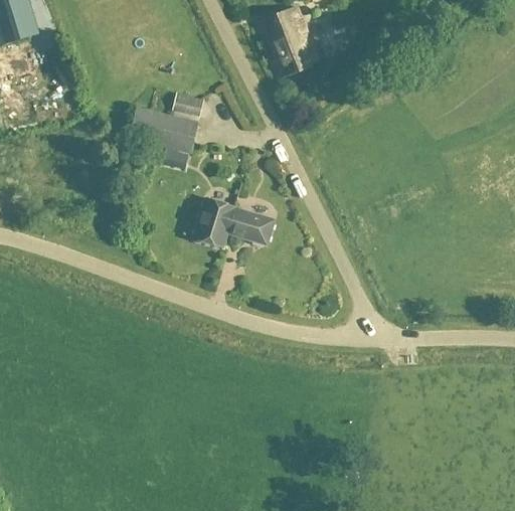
[(0,0),(0,37),(1,42),(36,31),(25,0),(0,0)]
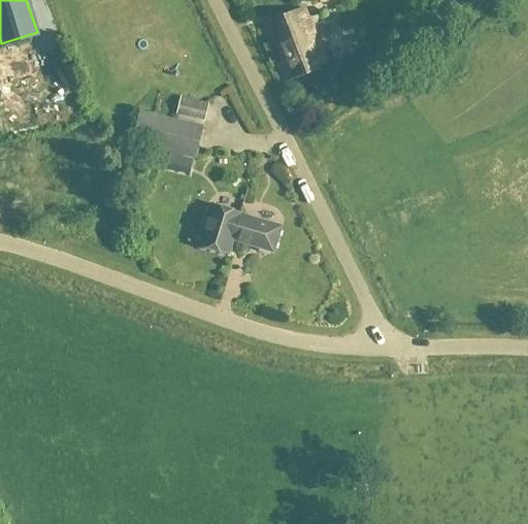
[(285,80),(326,65),(302,6),(262,22),(285,80)]
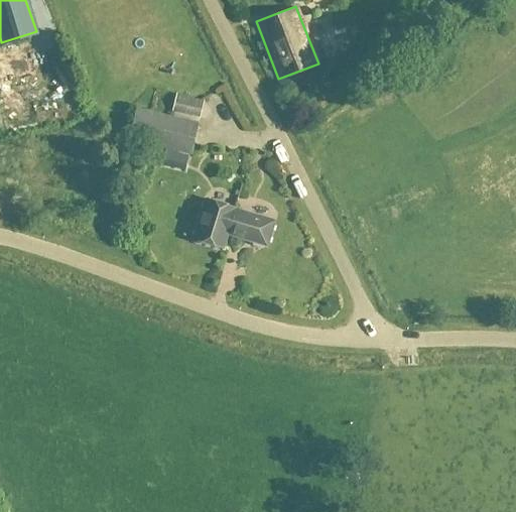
[(6,44),(0,45),(0,116),(1,120),(27,112),(6,44)]
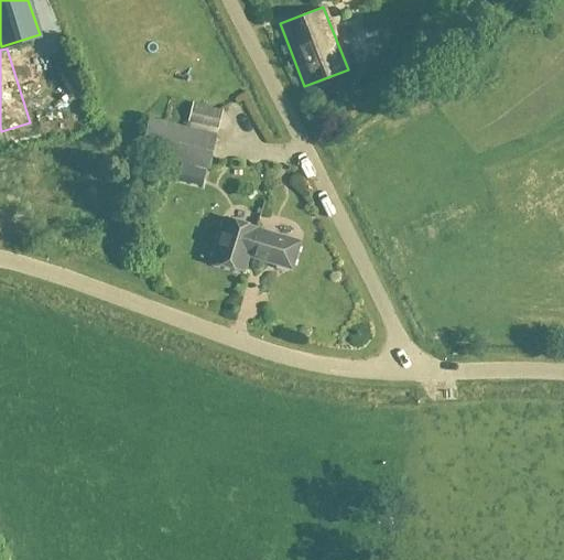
[(223,109),(192,101),(187,119),(218,127),(223,109)]
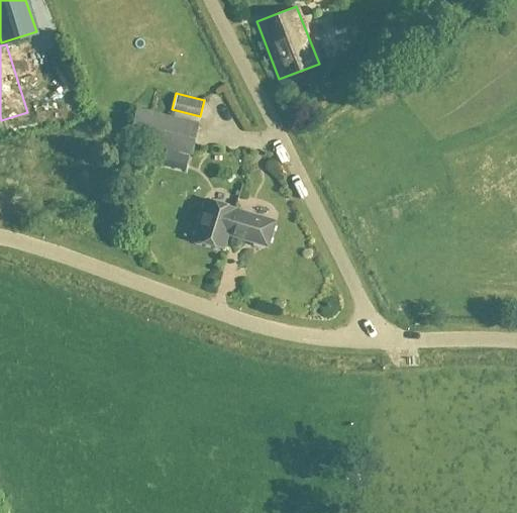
[(191,154),(199,122),(135,107),(128,138),(191,154)]
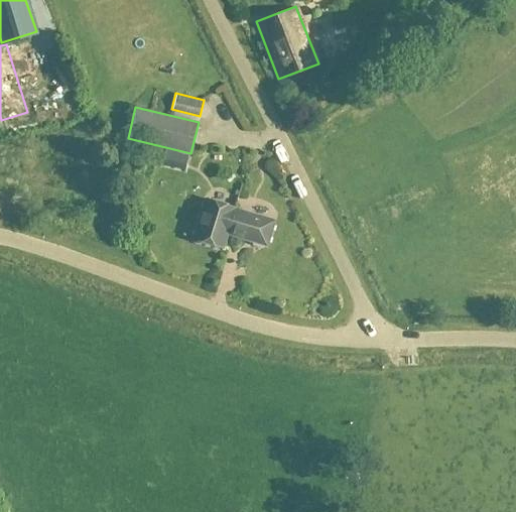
[(221,247),(226,232),(233,208),(233,207),(205,198),(192,238),(221,247)]
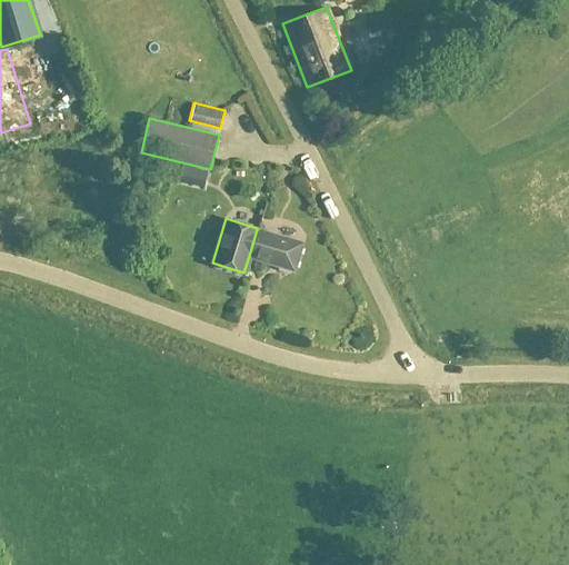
[(300,244),(257,229),(249,256),(292,269),(300,244)]
